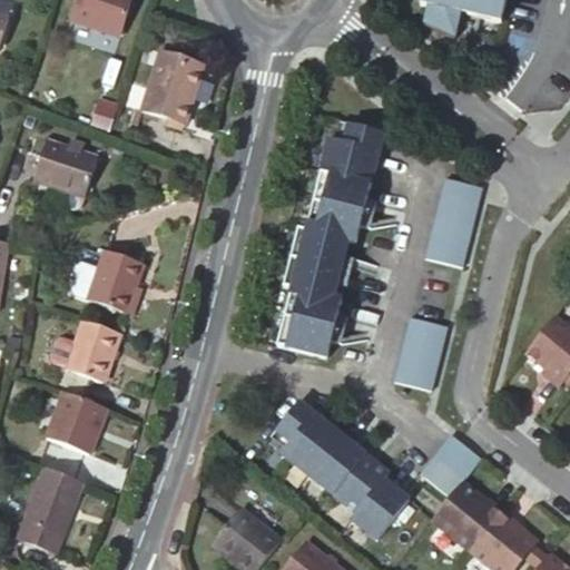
[(124,32),(133,0),(79,0),(75,18),(124,32)]
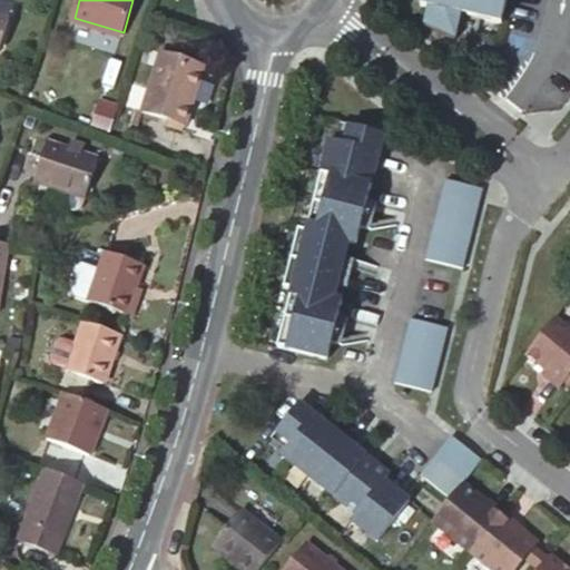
[(504,0),(420,0),(419,7),(426,9),(423,27),(457,42),(462,17),(500,25),(504,0)]
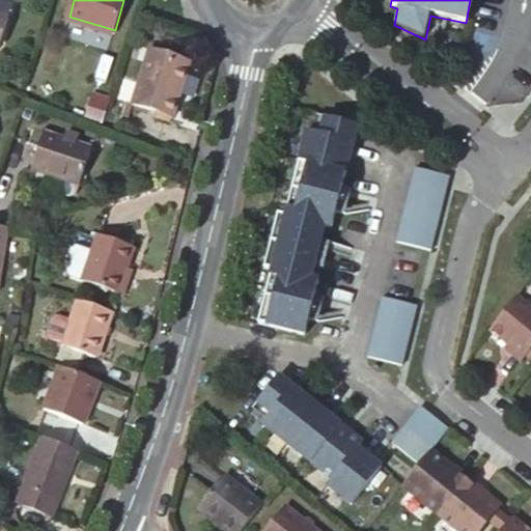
[(12,11),(0,7),(0,15),(10,18),(12,11)]
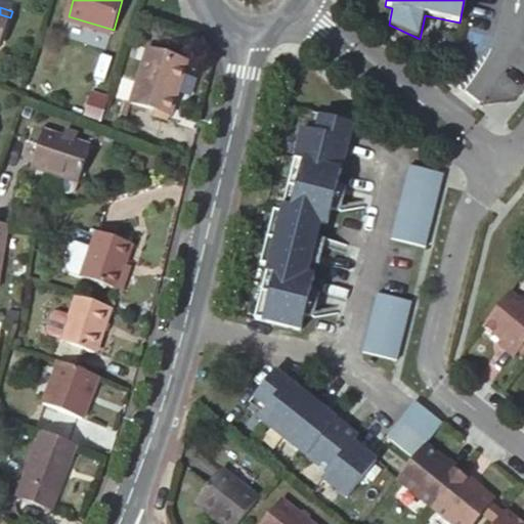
[(0,48),(1,49),(10,17),(0,14),(0,48)]
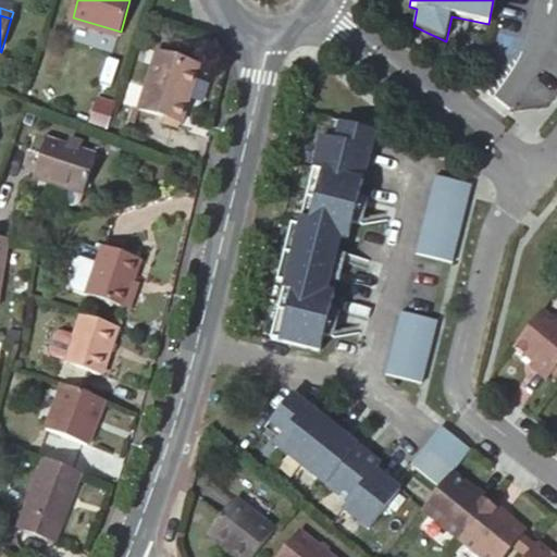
[(152,59),(197,73),(200,65),(155,51),(152,59)]
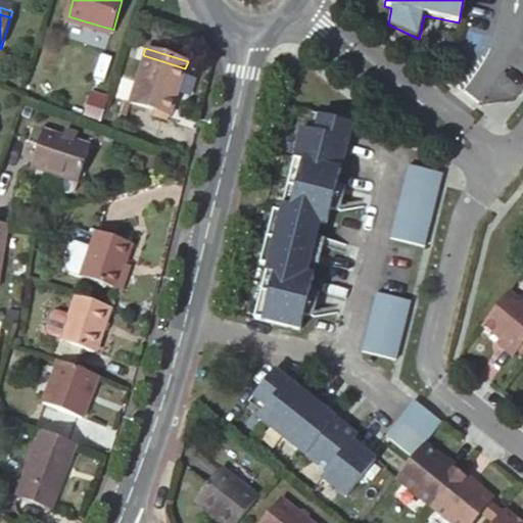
[(170,117),(185,68),(143,55),(129,104),(170,117)]
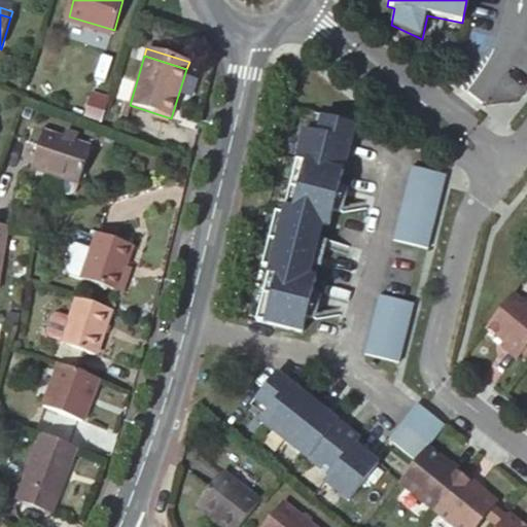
[(323,135),(327,119),(320,118),(316,134),(323,135)]
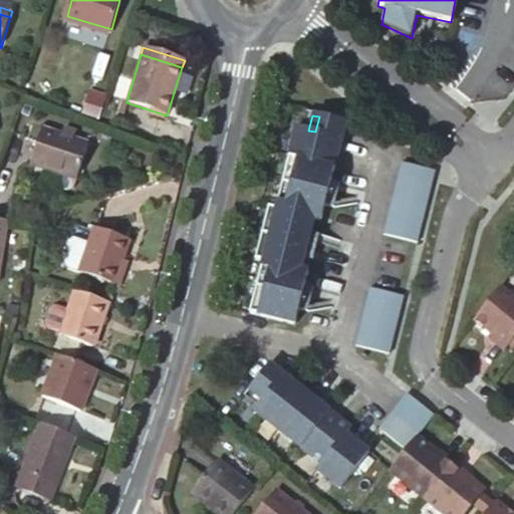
[(294,158),(280,208),(317,218),(324,220),(329,200),(334,182),(338,169),(346,141),(350,125),(319,116),(315,132),(308,131),(302,129),(294,158)]
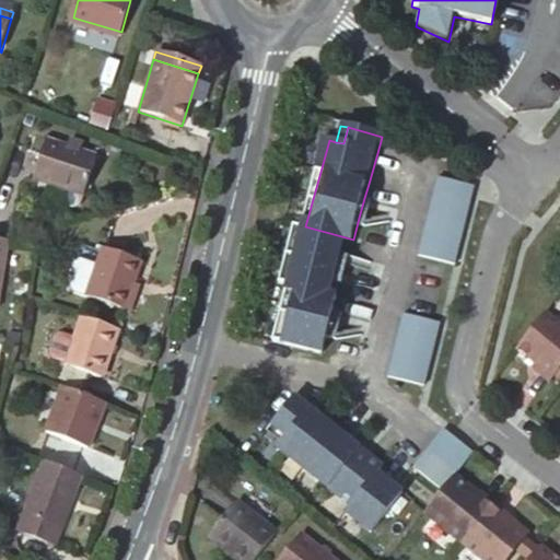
[(88,191),(101,155),(51,138),(37,175),(88,191)]
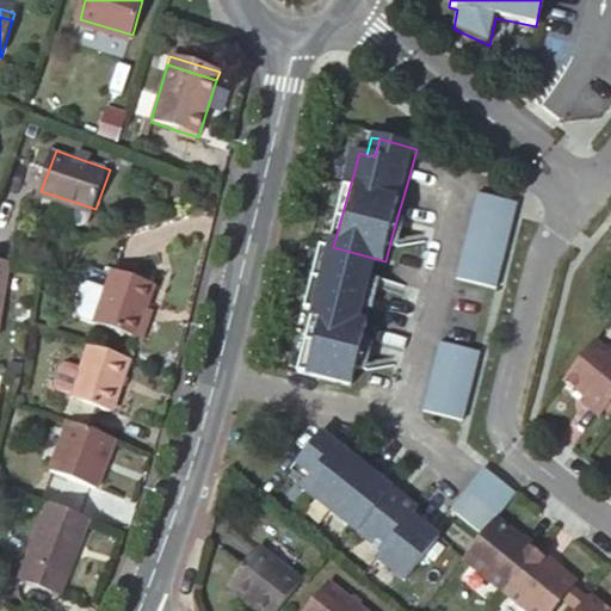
[(516,204),(479,193),(457,282),(494,291),(516,204)]
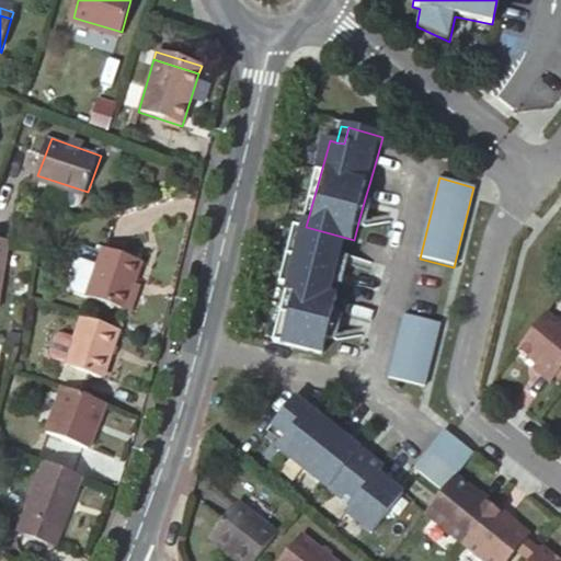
[(359,218),(369,221),(375,202),(365,198),(359,218)]
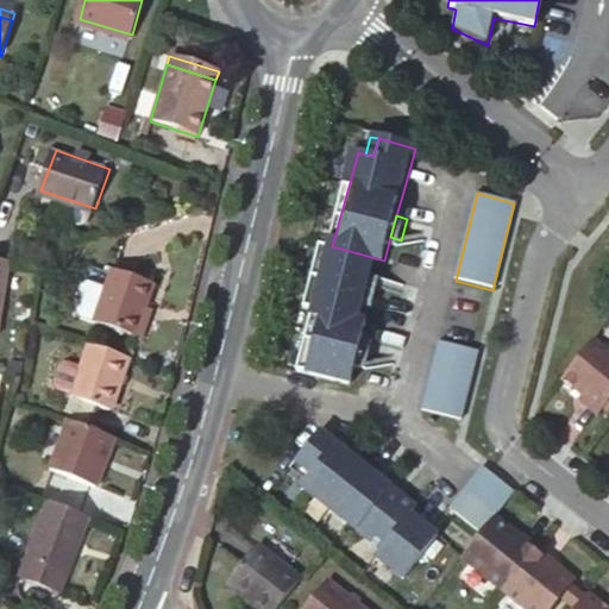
[(316,307),(360,319),(364,303),(370,282),(376,258),(332,246),(324,244),(308,305),(316,307)]
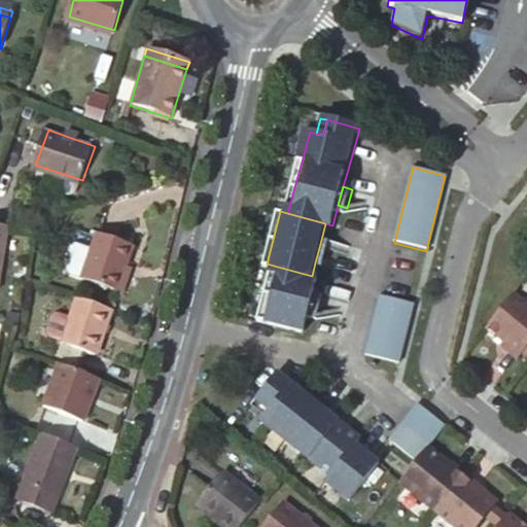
[(0,277),(9,224),(0,222),(0,277)]
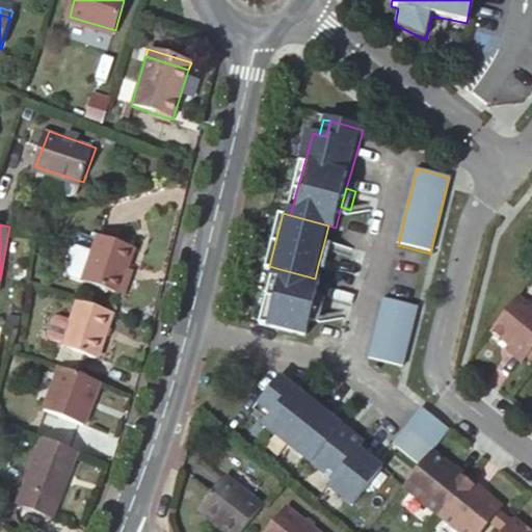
[(123,290),(136,246),(100,235),(86,278),(123,290)]
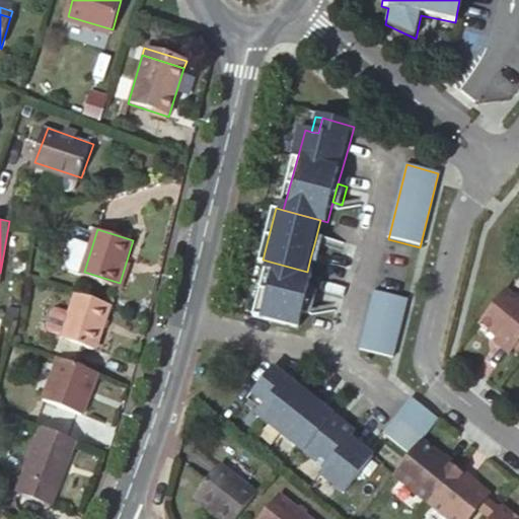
[(315,240),(310,258),(319,261),(324,243),(315,240)]
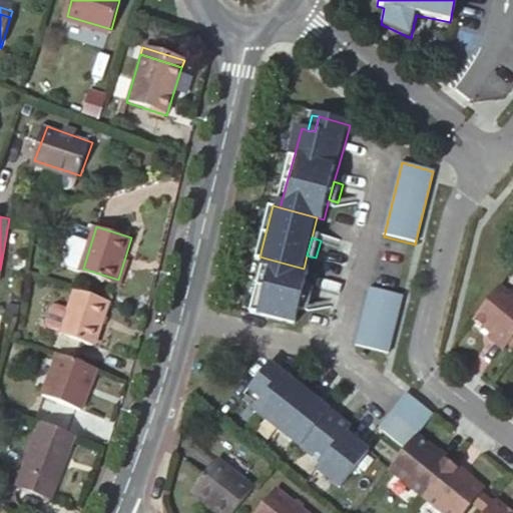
[(253,309),(298,321),(303,302),(307,284),(311,271),(304,269),(267,259),(253,309)]
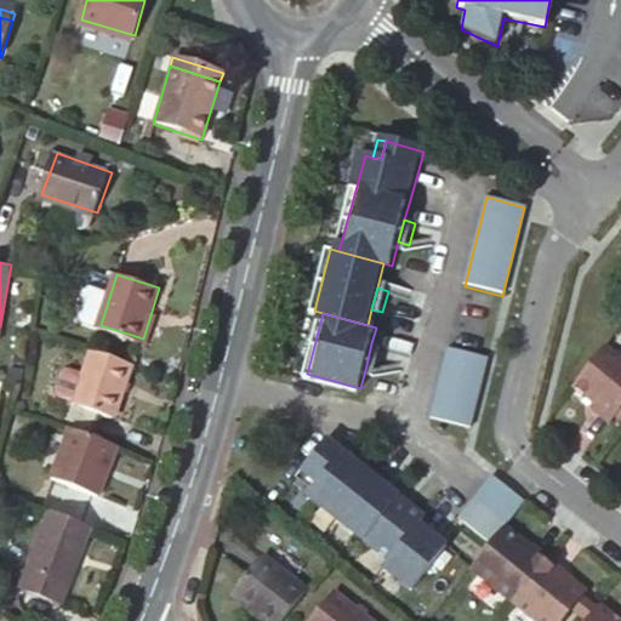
[(371,343),(366,365),(376,368),(382,346),(371,343)]
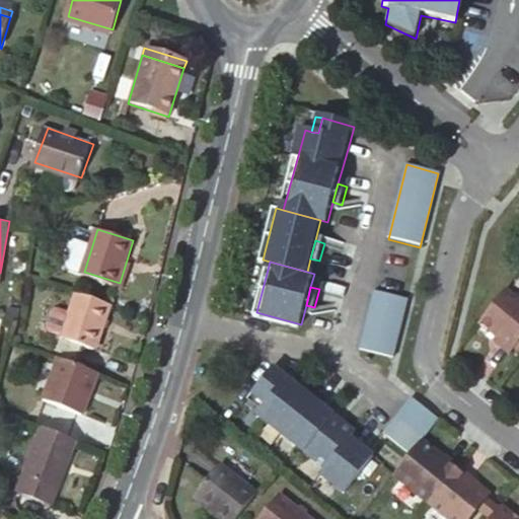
[(406,297),(375,288),(360,347),(392,356),(406,297)]
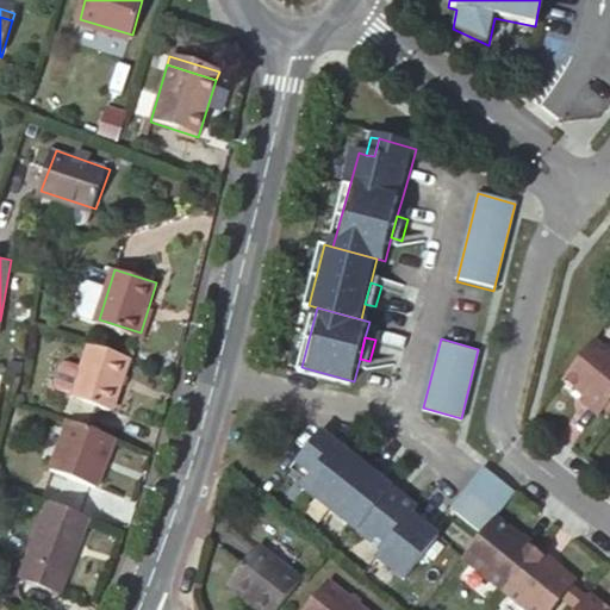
[(112,409),(132,355),(88,340),(69,392),(62,390),(54,414),(73,421),(93,428),(101,404),(112,409)]
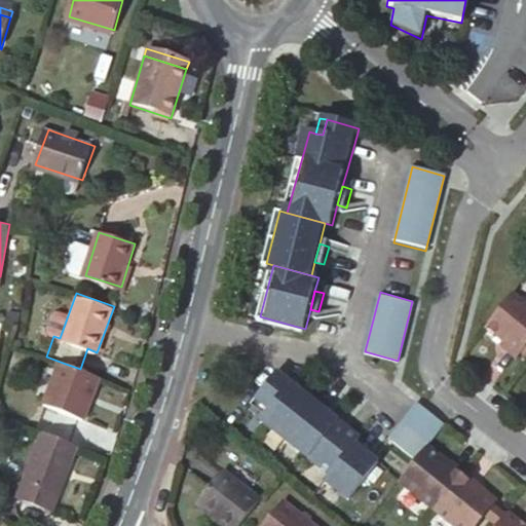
[(525,306),(511,294),(484,328),(504,344),(501,348),(515,359),(519,353),(525,343),(525,306)]
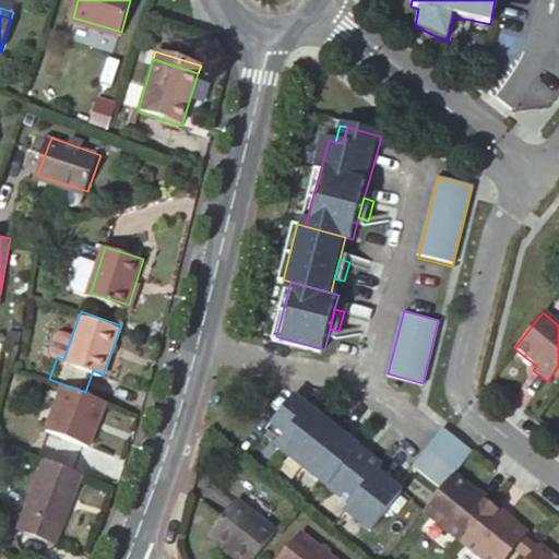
[(106,401),(85,392),(67,385),(49,432),(88,447),(106,401)]
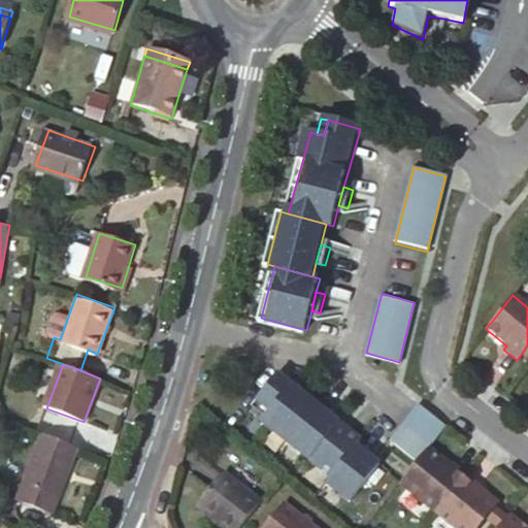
[(286,436),(316,399),(279,370),(257,396),(269,406),(264,413),(262,416),(286,436)]
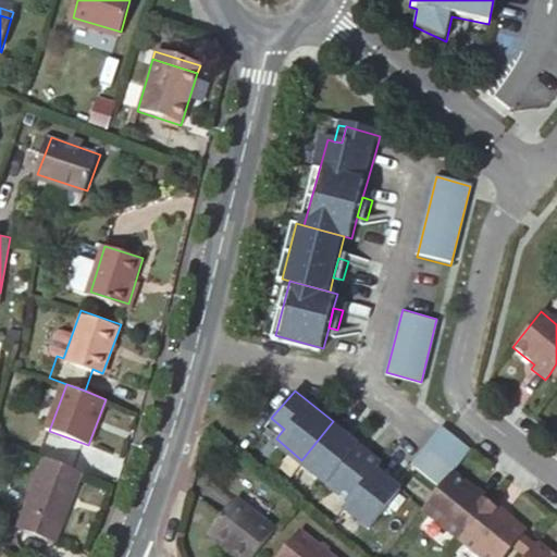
[(284,429),(271,418),(265,424),(279,435),(284,429)]
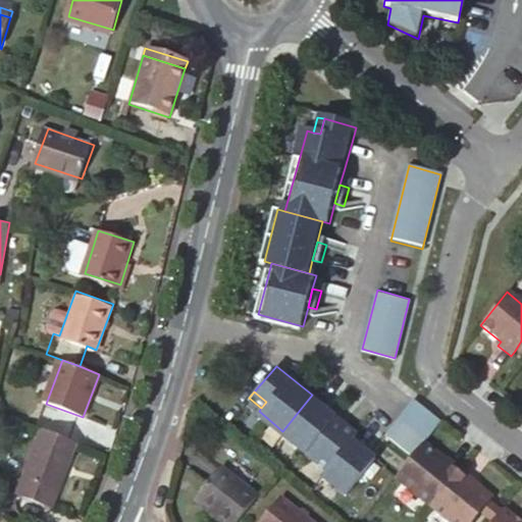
[(282,431),(305,450),(334,414),(312,395),(282,431)]
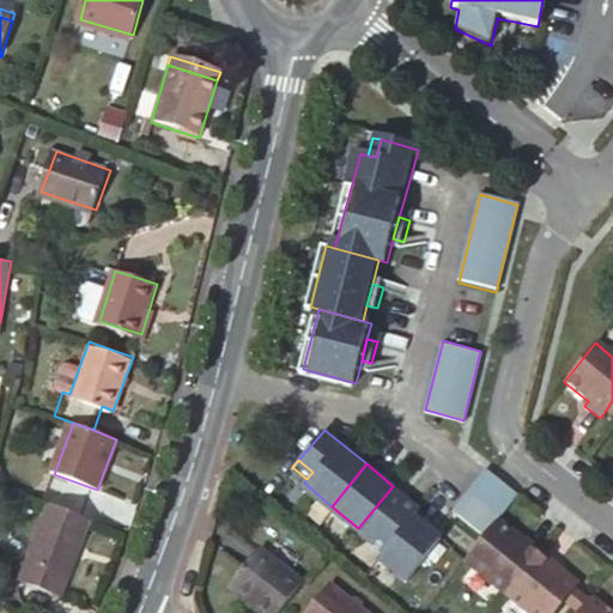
[(516,496),(483,469),(450,510),(484,536),(496,521),(516,496)]
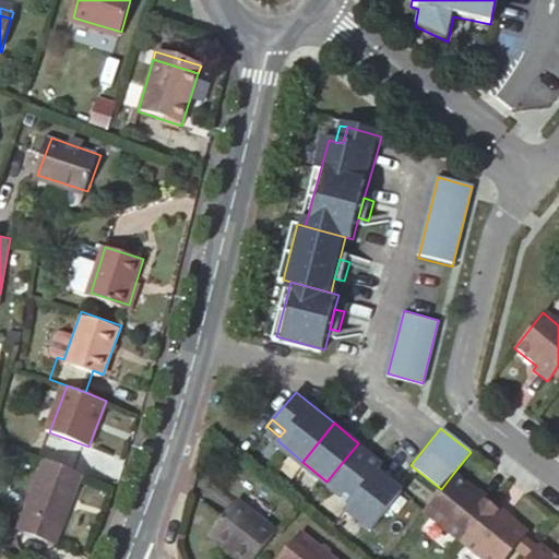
[(326,482),(348,499),(375,467),(380,461),(358,443),(326,482)]
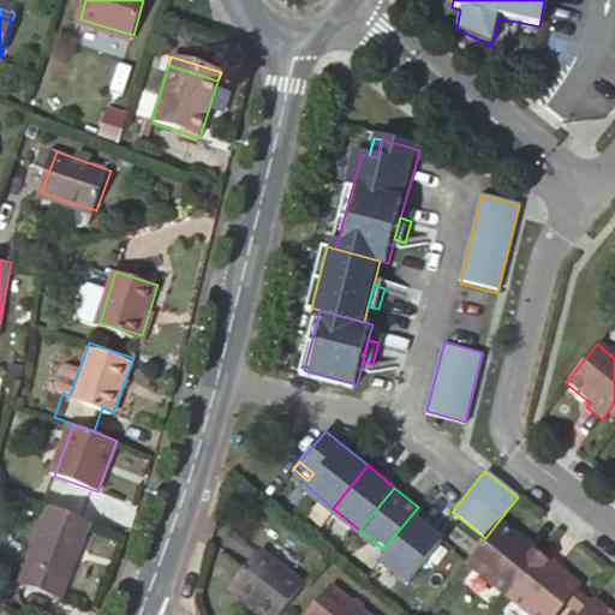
[(69,579),(91,520),(51,505),(29,565),(69,579)]
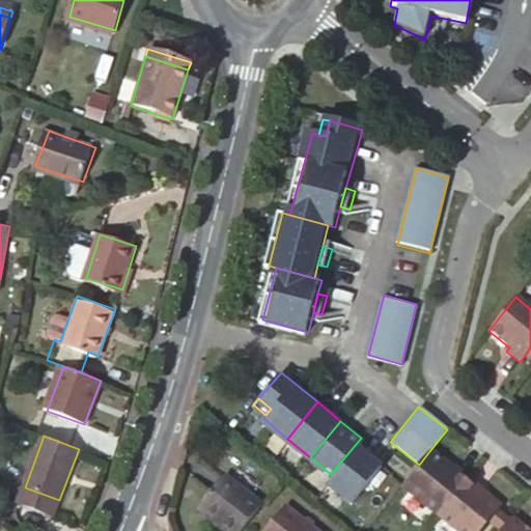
[(326,480),(350,500),(380,464),(356,444),(331,474),(326,480)]
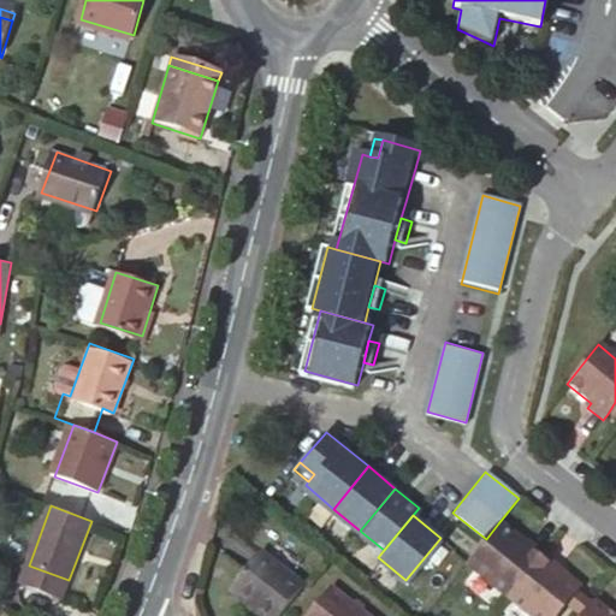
[(468,563),(510,596),(543,555),(527,543),(523,546),(514,539),(513,534),(498,523),(486,539),(468,563)]
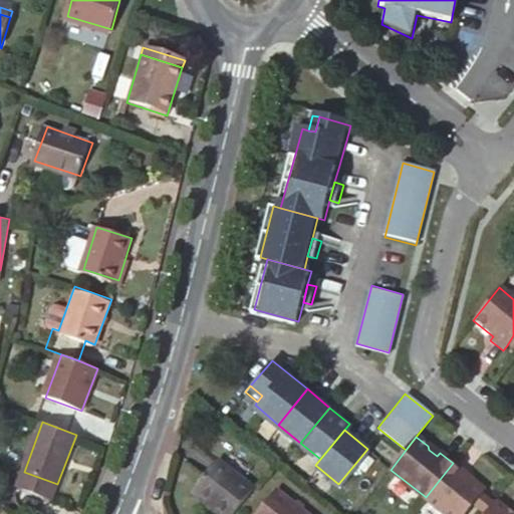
[(232,513),(242,513),(265,487),(226,455),(200,487),(232,513)]
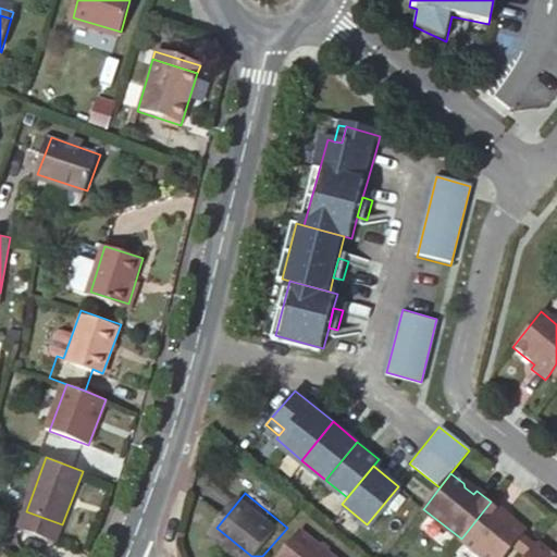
[(491,502),(461,539),(483,556),(509,556),(515,551),(525,537),(528,533),(515,523),(510,523),(502,516),(504,512),(491,502)]
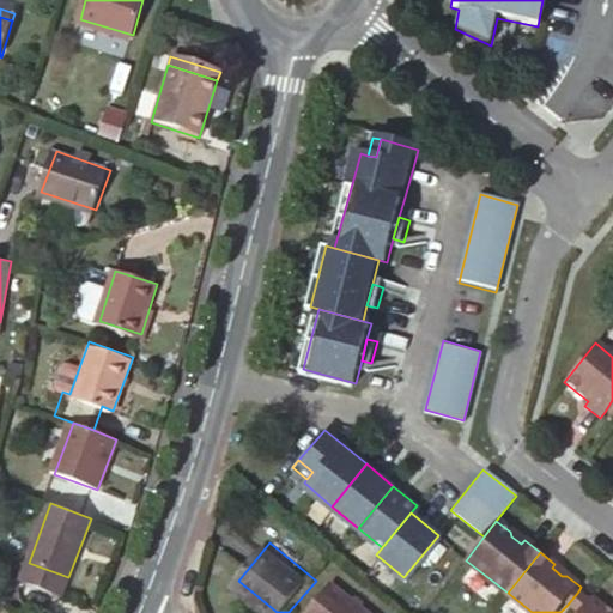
[(321,612),(372,612),(343,588),(321,612)]
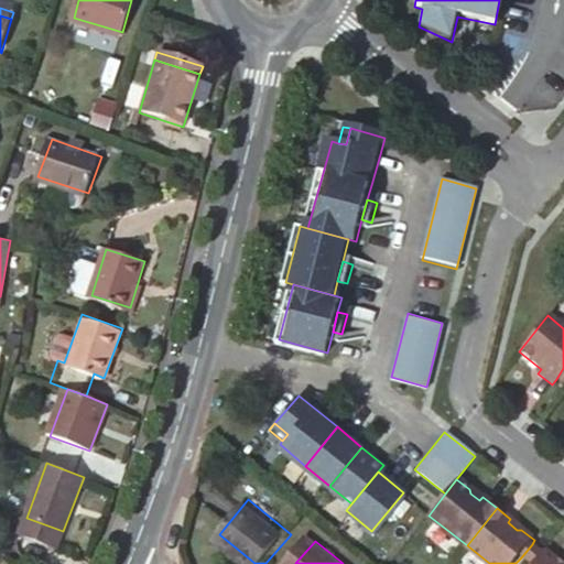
[(532,544),(521,557),(528,562),(539,549),(532,544)]
